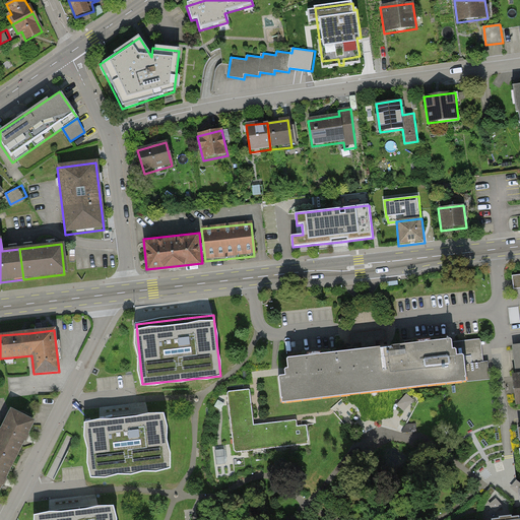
[(277,378),(281,405),(488,381),(482,340),(369,352),(284,363),(286,377),(277,378)]
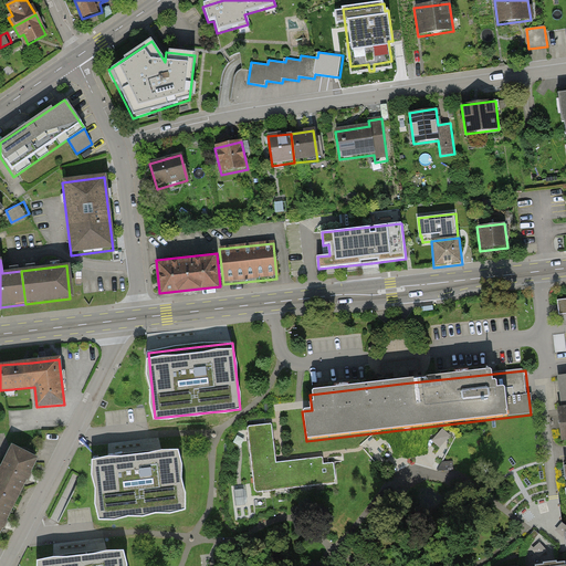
[(248,428),(254,493),(335,484),(333,458),(275,464),(271,426),(248,428)]
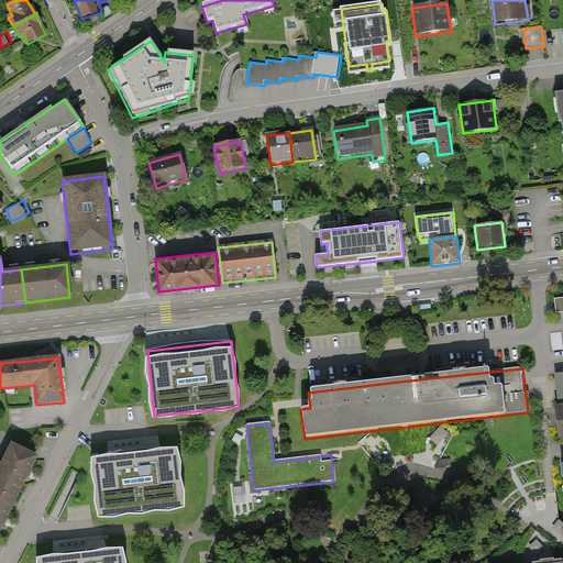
[(442,423),(431,434),(439,442),(450,430),(442,423)]
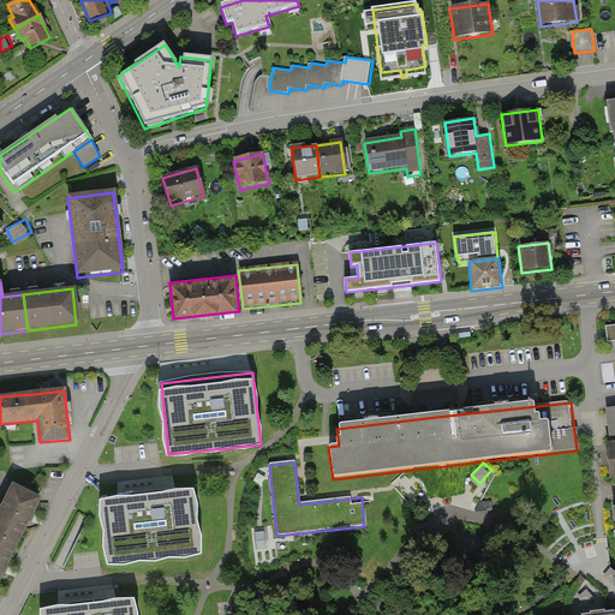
[(30,517),(40,500),(16,488),(0,518),(0,578),(5,569),(30,517)]
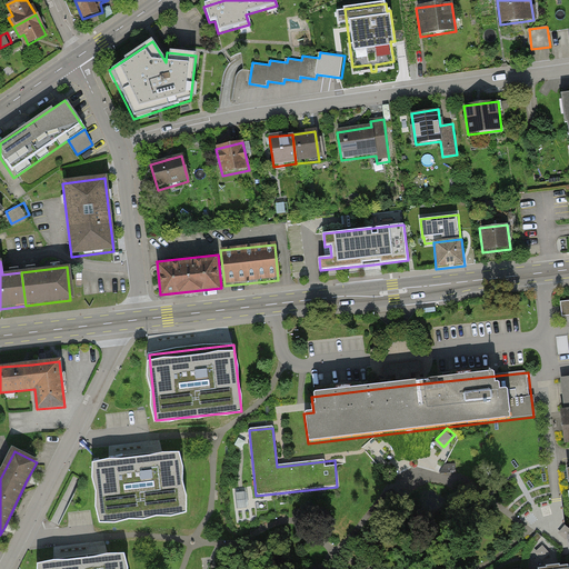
[(89,466),(97,527),(186,516),(179,455),(89,466)]
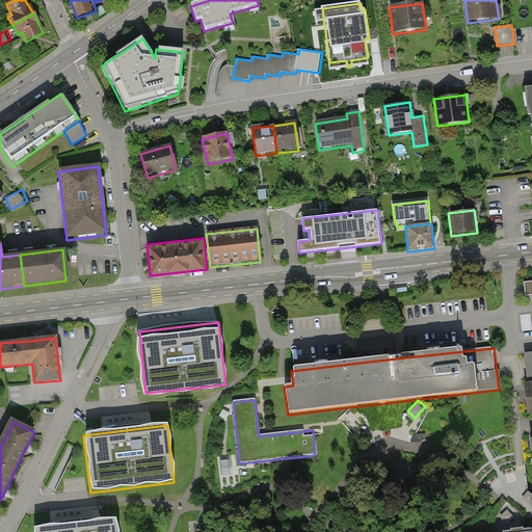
[(233,454),(219,455),(220,471),(234,470),(233,454)]
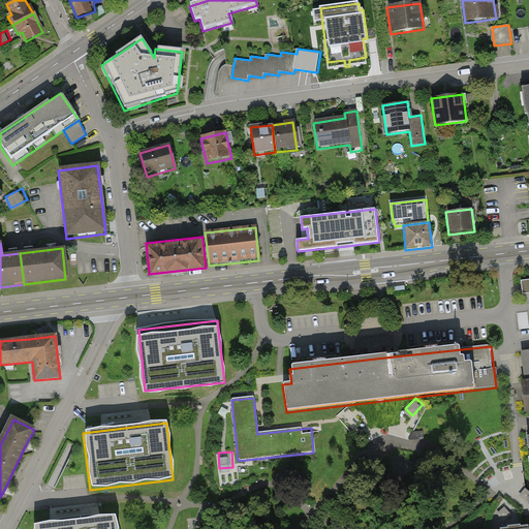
[(32,527),(32,528),(116,528),(115,517),(32,527)]
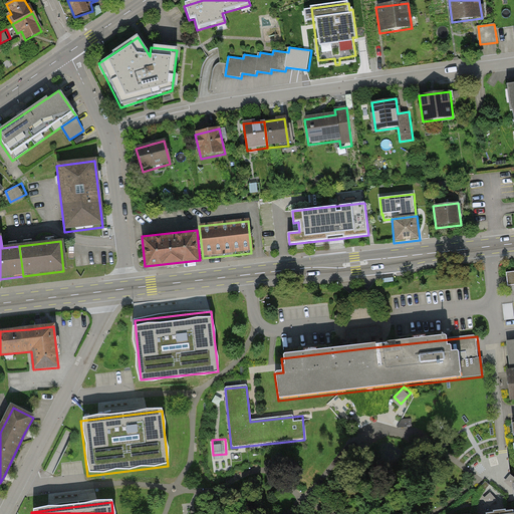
All buildings are outlined.
